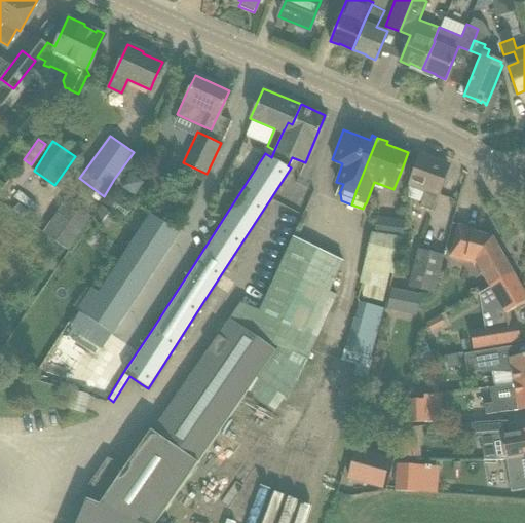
[(411,172),(408,181),(424,187),(419,202),(430,207),(440,183),(447,164),(418,153),(411,172)]
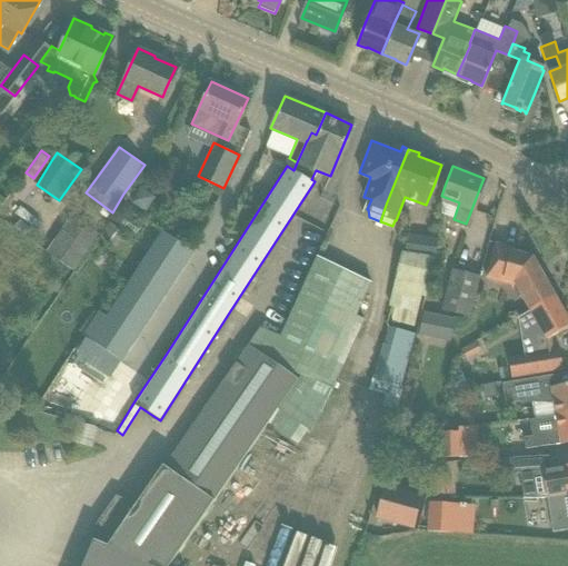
[(71,214),(46,250),(72,269),(98,232),(71,214)]
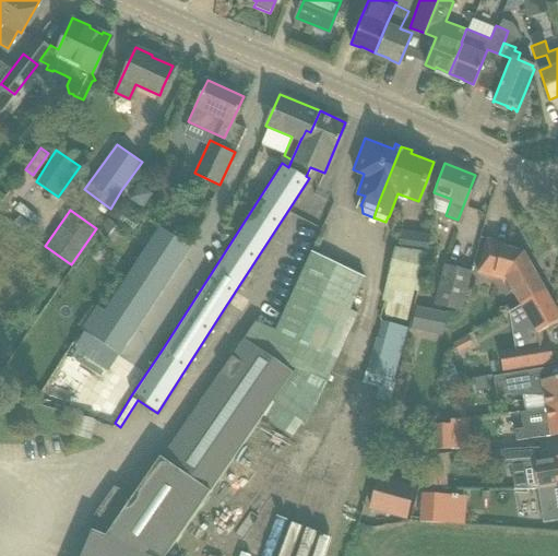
[(97,304),(81,328),(119,353),(144,315),(189,246),(159,226),(115,294),(105,309),(97,304)]
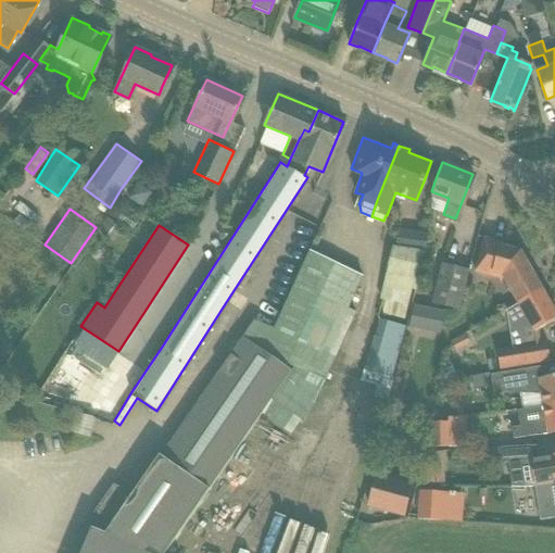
[(222,226),(219,230),(219,236),(225,239),(229,238),(232,234),(231,228),(227,225),(222,226)]
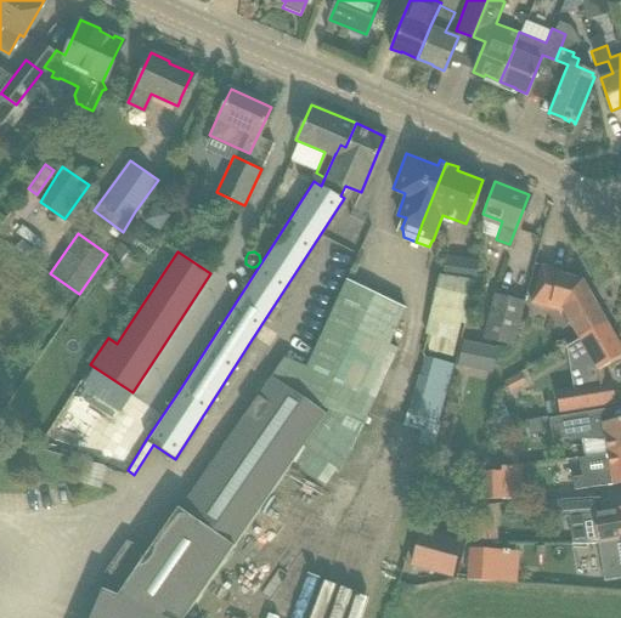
[(447,255),(444,273),(468,277),(474,278),(476,260),(447,255)]
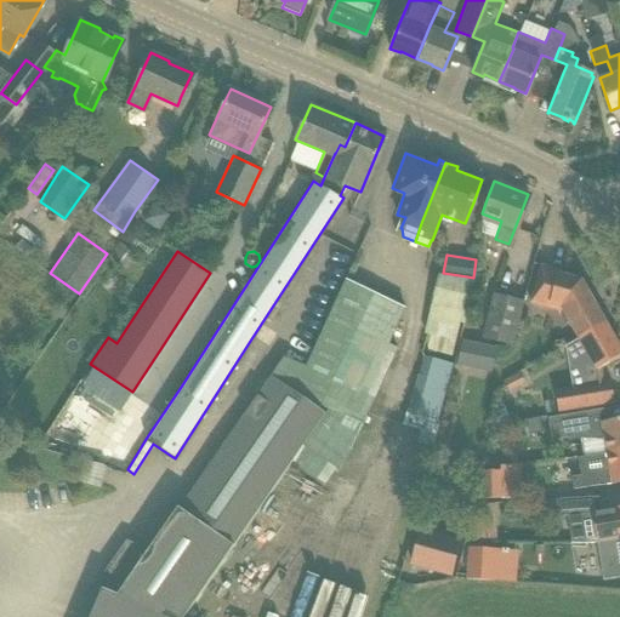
[(540,263),(534,286),(529,301),(563,309),(567,316),(576,335),(603,320),(580,279),(558,273),(559,268),(540,263)]
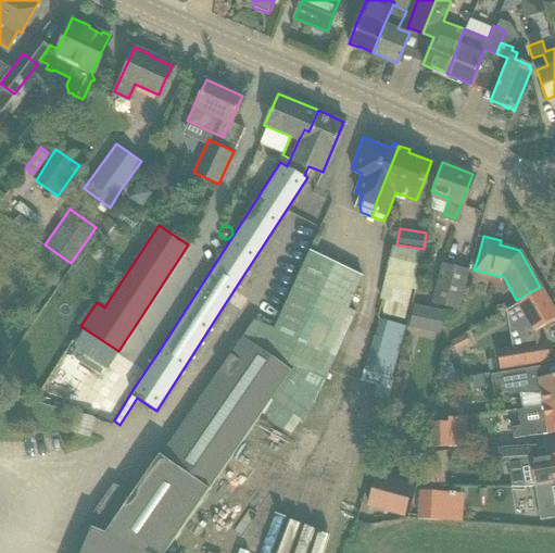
[(163,552),(260,412),(284,426),(293,412),(301,417),(323,375),(354,311),(347,306),(362,275),(308,249),(274,327),(253,318),(161,452),(159,452),(130,491),(113,486),(84,525),(90,526),(77,552),(163,552)]
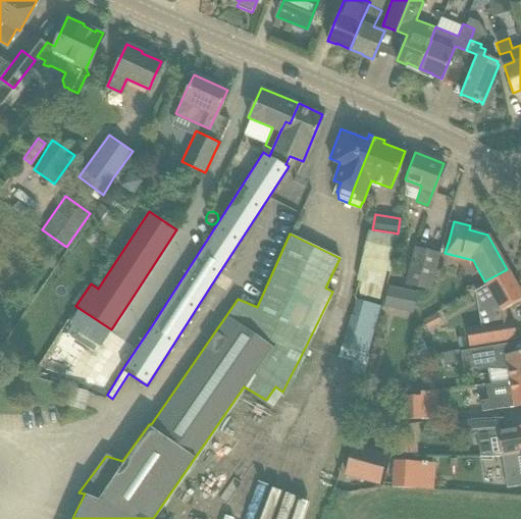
[(415,246),(405,282),(429,289),(439,252),(415,246)]
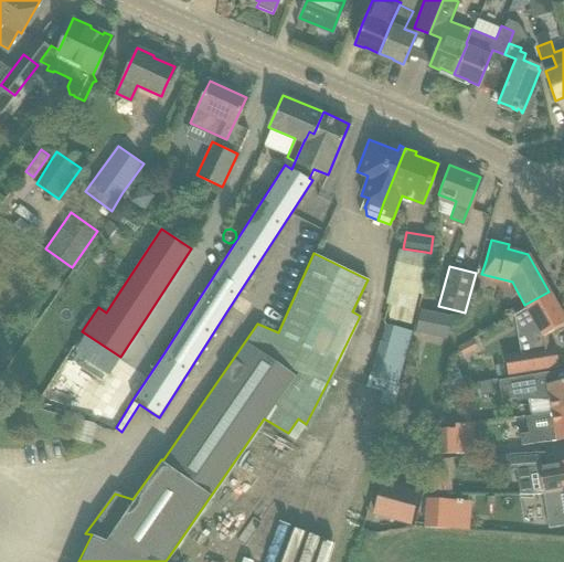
[(532,317),(522,329),(529,341),(530,350),(545,347),(543,333),(563,321),(563,317),(549,292),(524,305),(532,317)]
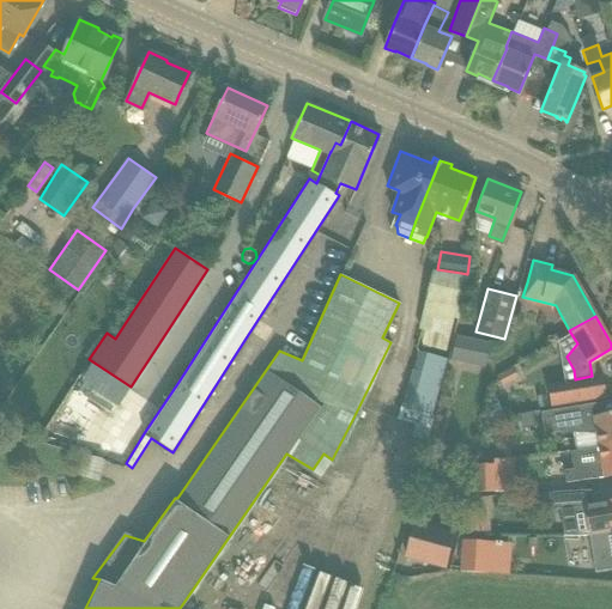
[(455,335),(450,359),(460,360),(465,336),(455,335)]
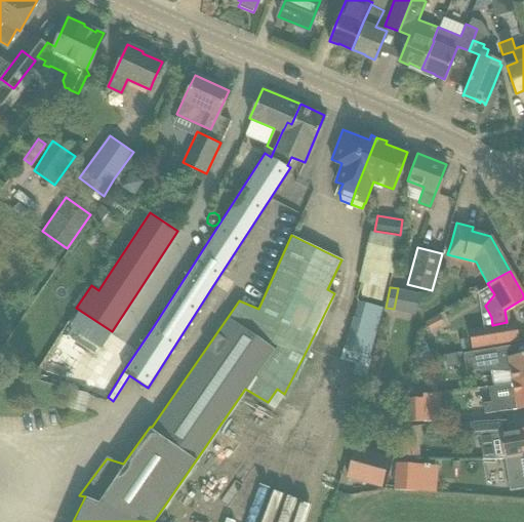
[(355,298),(343,352),(368,358),(380,305),(355,298)]
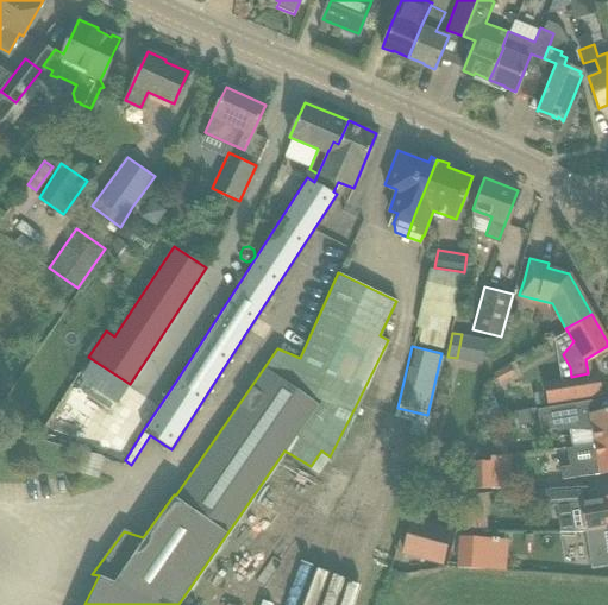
[(56,409),(83,424),(105,385),(77,371),(56,409)]
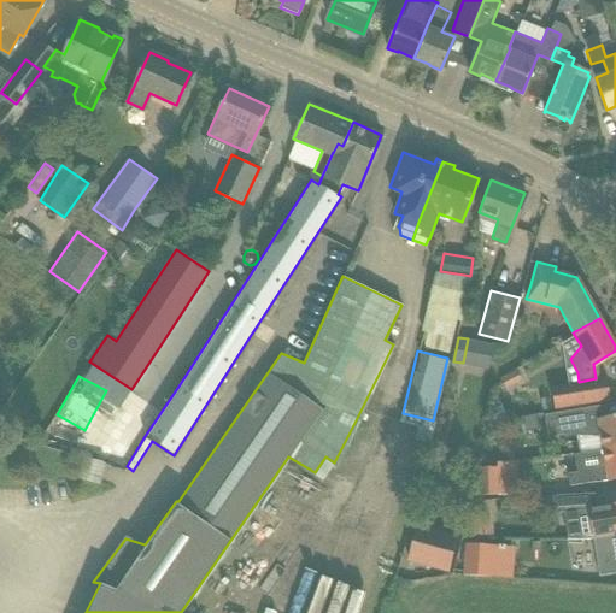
[(606,377),(596,379),(551,385),(555,406),(609,398),(606,377)]
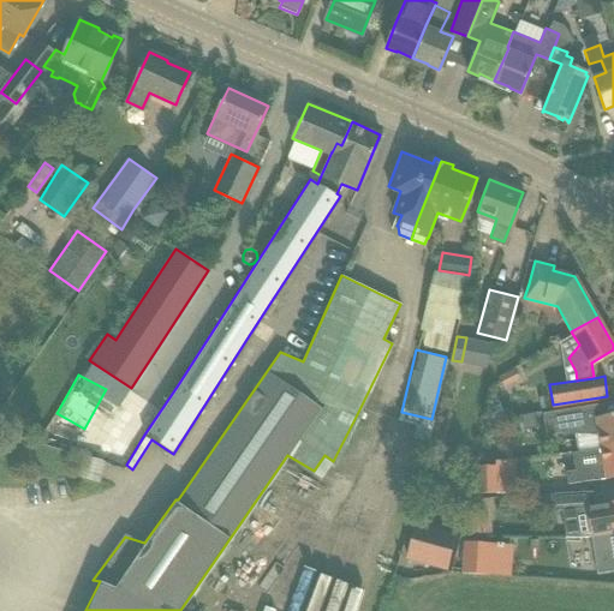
[(606,407),(544,417),(547,429),(597,430),(600,447),(613,443),(613,412),(607,414),(606,407)]
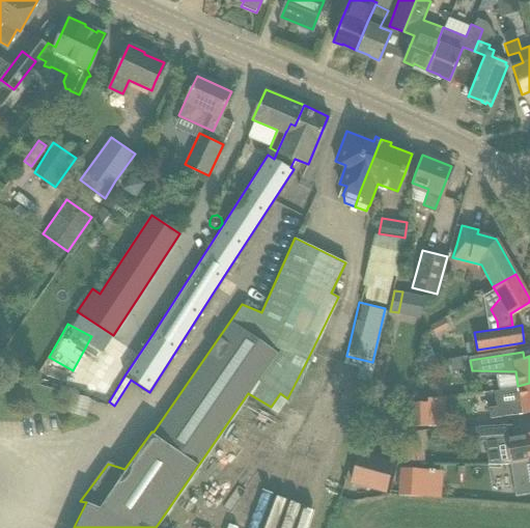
[(512,414),(529,410),(529,383),(518,386),(493,389),(495,405),(487,406),(490,417),(512,414)]
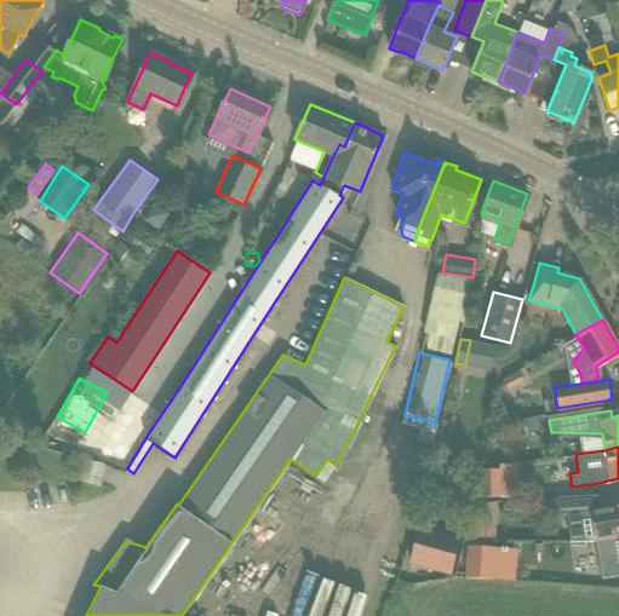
[(481,471),(481,498),(500,498),(500,471),(481,471)]
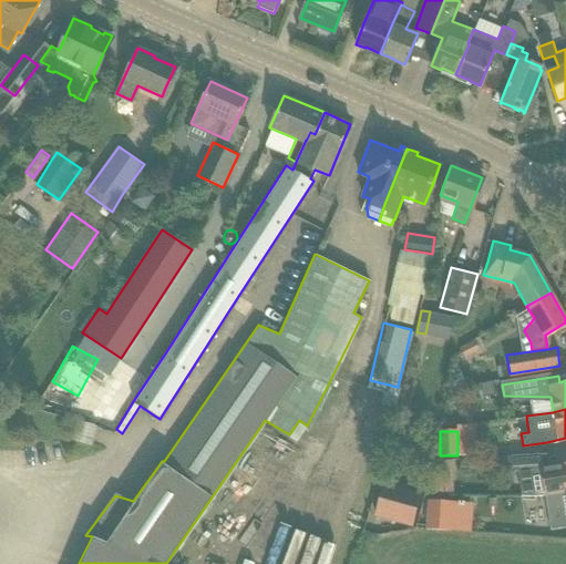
[(565,491),(565,490),(565,461),(562,462),(562,463),(547,465),(547,452),(510,454),(510,470),(539,468),(544,494),(565,491)]
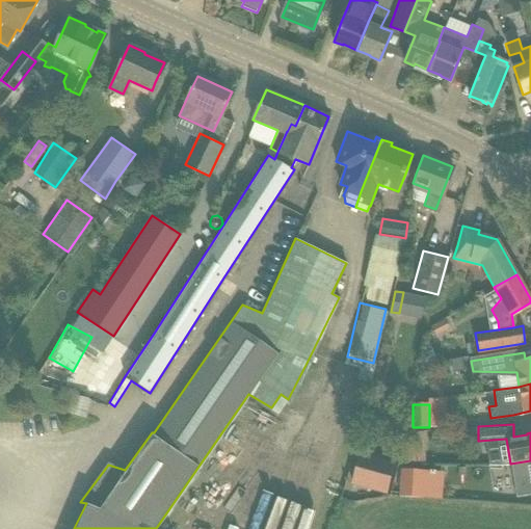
[(409,458),(422,458),(423,429),(410,429),(409,458)]
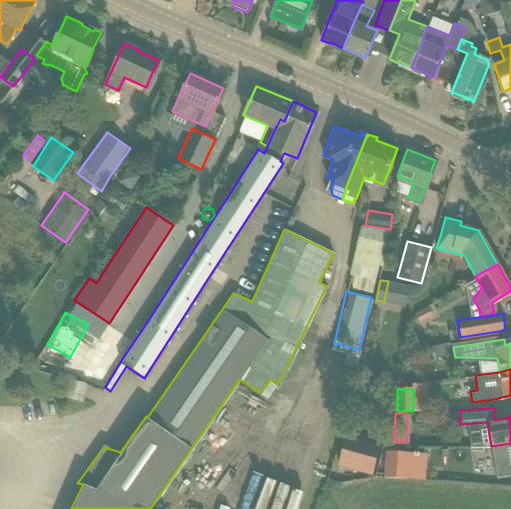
[(341,449),(337,464),(364,471),(371,473),(372,472),(380,444),(345,434),(341,449)]
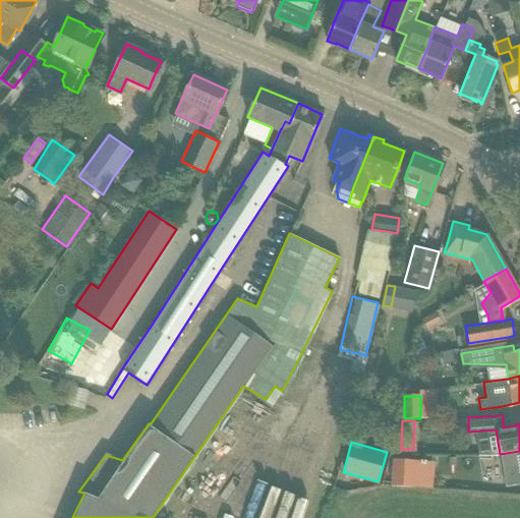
[(519,450),(500,454),(505,485),(519,482),(519,450)]
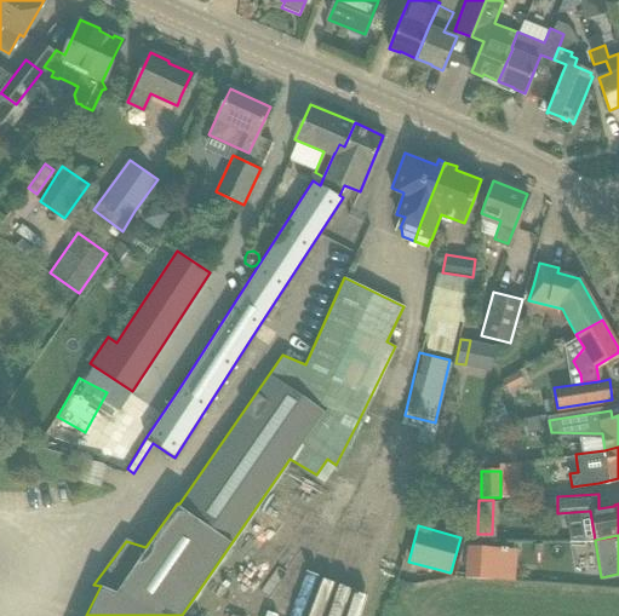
[(469,545),(468,574),(494,575),(496,546),(469,545)]
